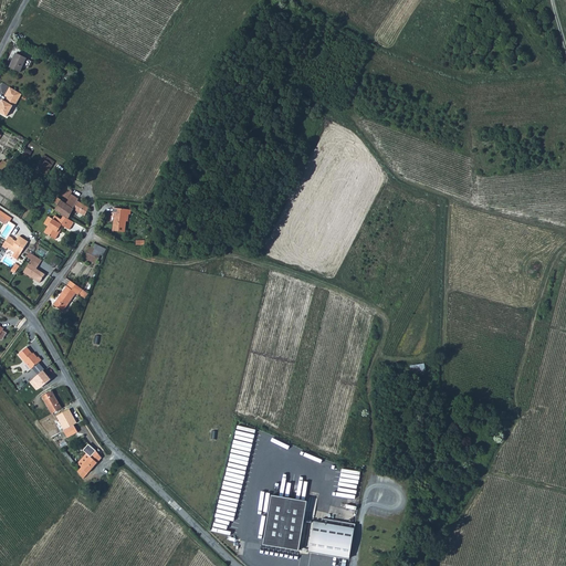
[(14,54),(9,69),(19,74),(25,60),(14,54)]
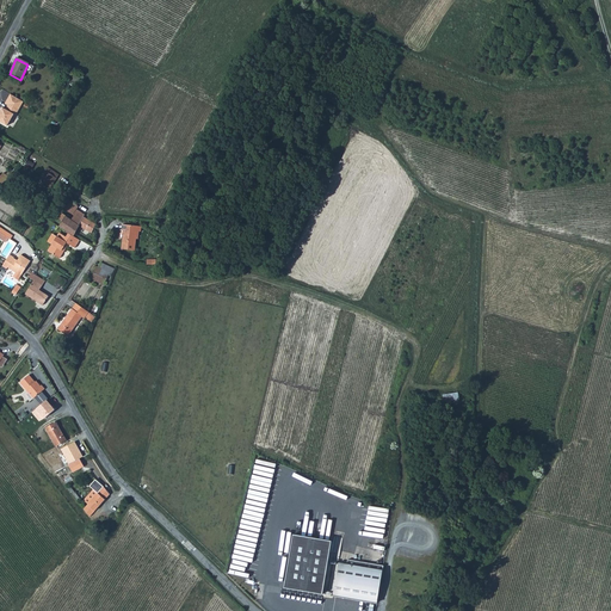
[(75,73),(73,79),(81,82),(84,78),(75,73)]
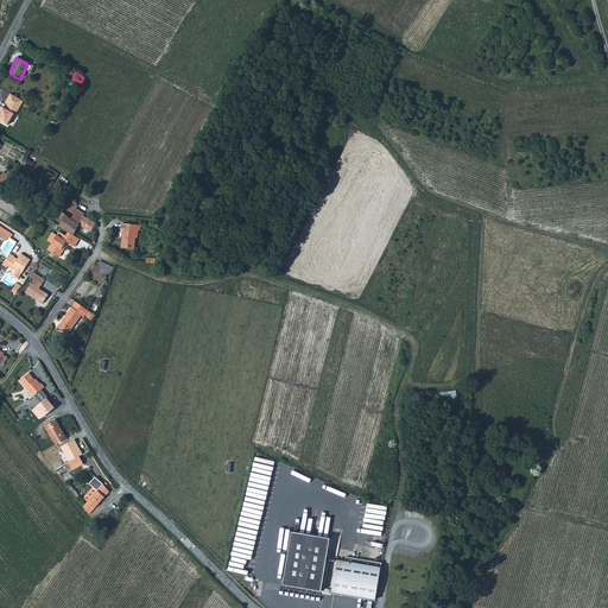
[(2,105),(0,108),(0,119),(7,122),(13,112),(14,113),(23,99),(10,92),(5,101),(7,102),(5,107),(2,105)]
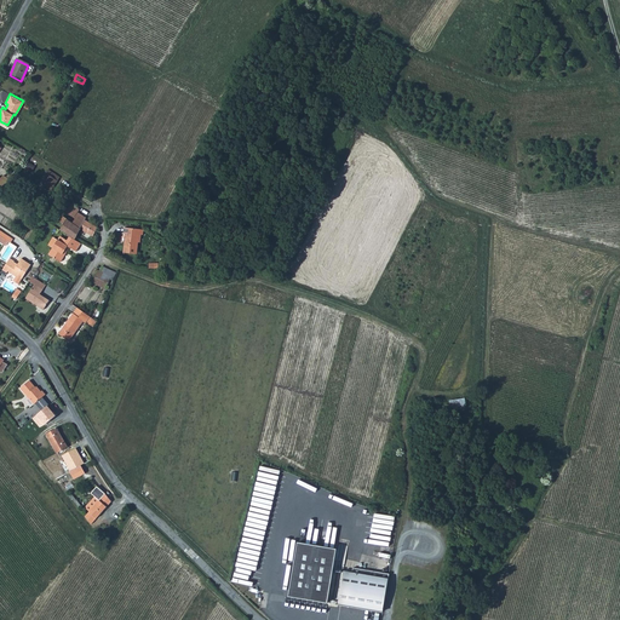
[(0,183),(5,187),(10,179),(6,177),(3,174),(0,179),(0,178),(0,183)]
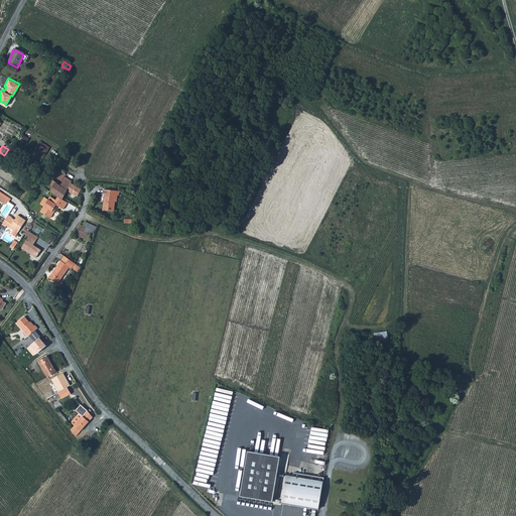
[(66,173),(59,169),(55,175),(61,180),(65,176),(66,173)]
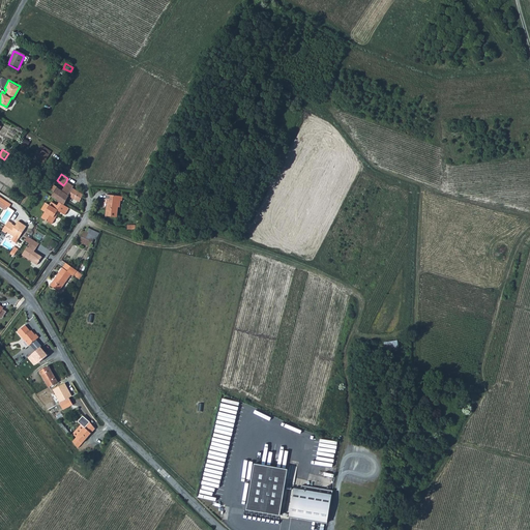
[(81,198),(84,194),(77,189),(72,187),(74,185),(67,181),(65,185),(64,184),(64,185),(61,190),(57,187),(58,186),(53,183),(50,187),(55,192),(52,196),(56,198),(63,203),(68,196),(76,200),(79,201),(81,198)]
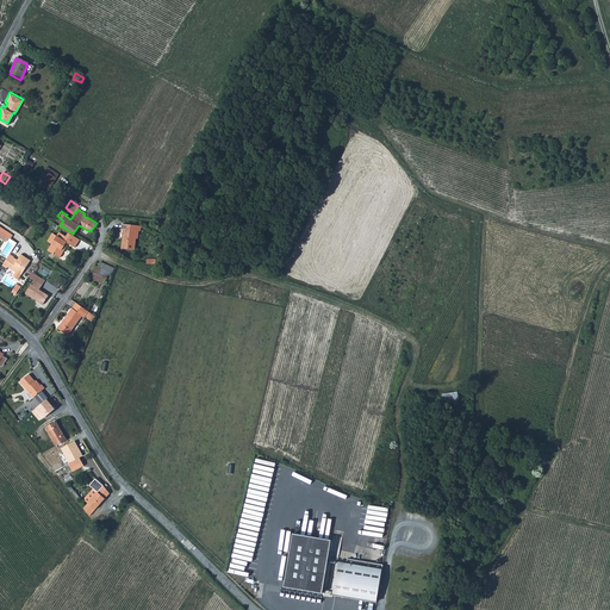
[(0,224),(0,230),(5,234),(8,236),(11,237),(13,234),(0,224)]
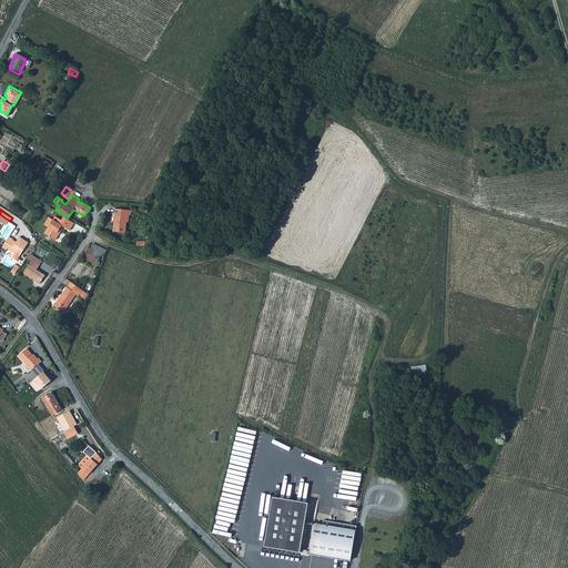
[(125,233),(127,223),(127,215),(129,215),(131,215),(131,211),(114,209),(113,214),(114,215),(113,226),(113,232),(120,233),(125,233)]
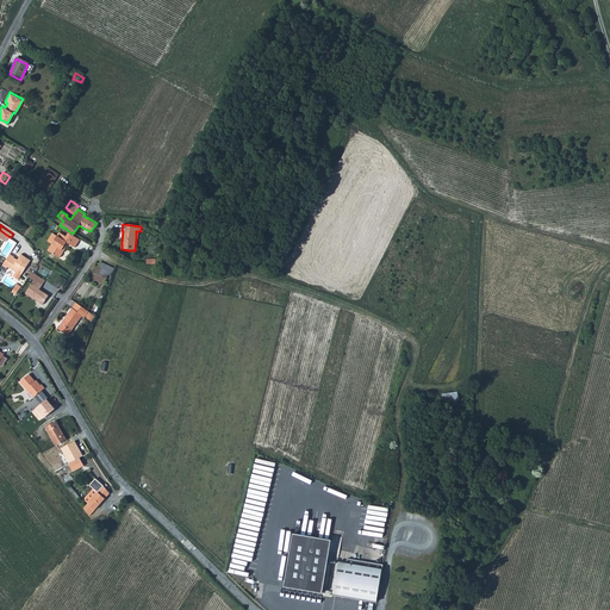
[(58,236),(54,244),(49,250),(61,257),(66,251),(66,250),(63,249),(64,248),(66,248),(67,248),(69,243),(76,247),(81,240),(69,232),(67,237),(64,241),(58,236)]
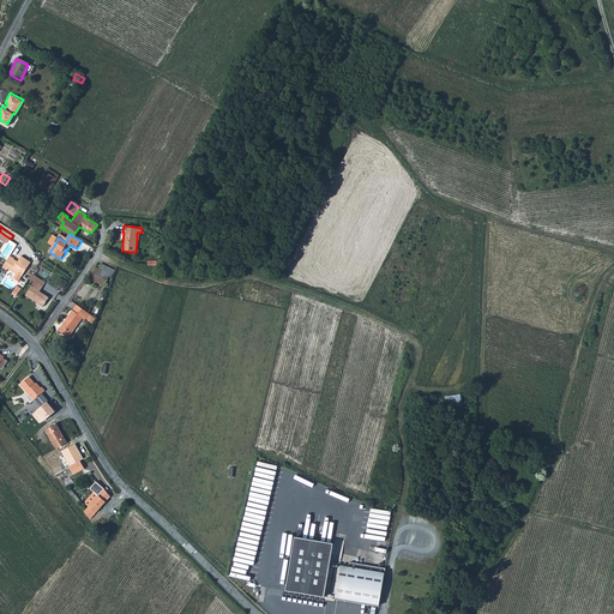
[(49,244),(54,246),(59,238),(54,235),(49,244)]
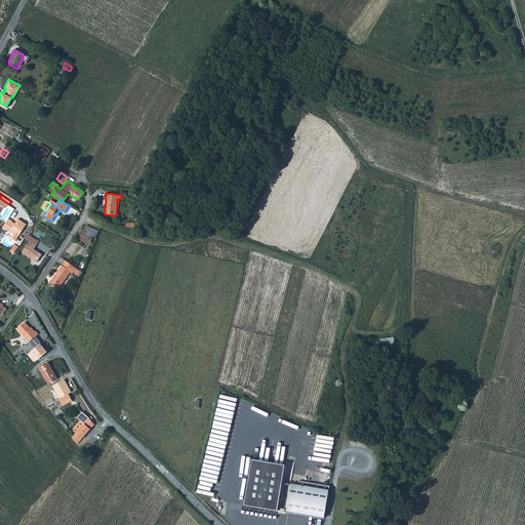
[(6,224),(3,228),(7,231),(8,230),(15,234),(12,237),(17,240),(19,236),(28,224),(19,218),(16,225),(13,223),(13,220),(9,218),(6,224)]
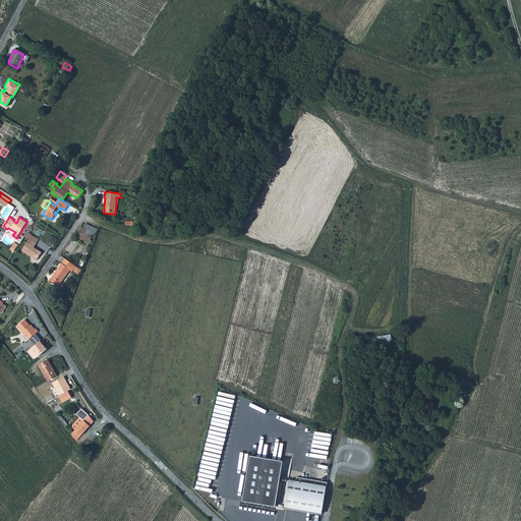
[(95,231),(85,227),(81,226),(77,235),(77,236),(78,236),(90,242),(92,239),(95,231)]
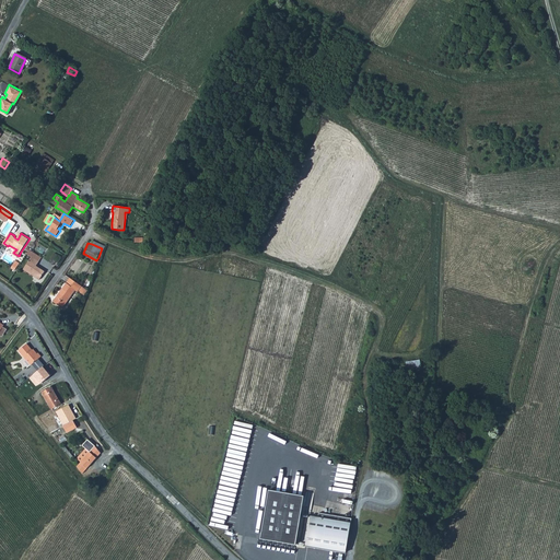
[(31,249),(27,254),(33,257),(41,261),(43,258),(31,249)]
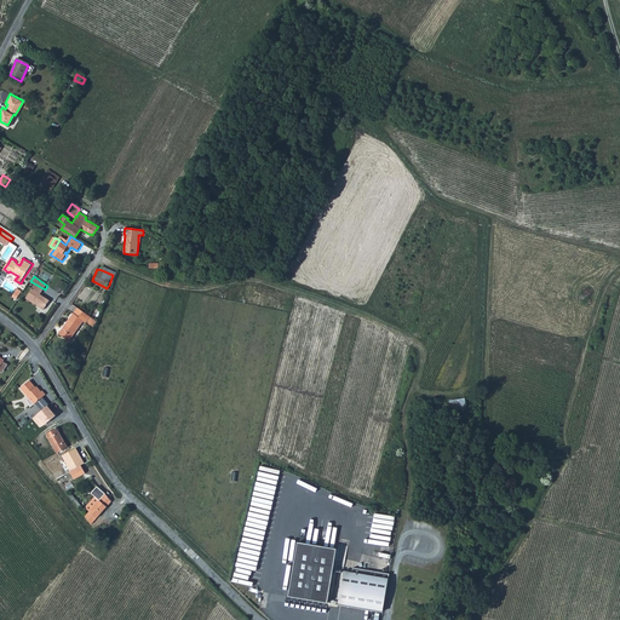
[(41,294),(45,290),(36,285),(27,298),(38,305),(39,304),(40,306),(40,308),(45,310),(51,300),(41,294)]
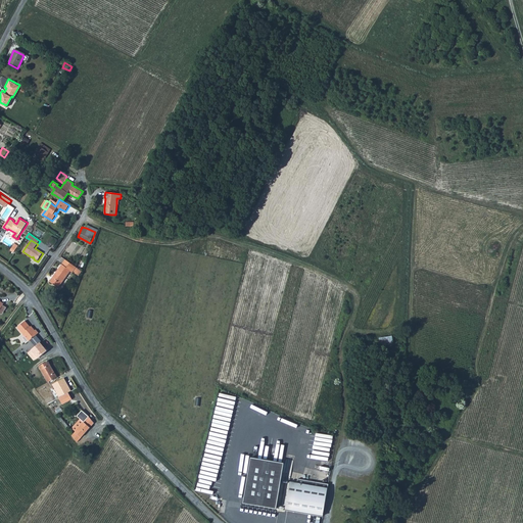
[(54,278),(52,281),(57,285),(60,287),(66,278),(70,272),(72,270),(74,272),(78,267),(67,259),(62,267),(54,278)]
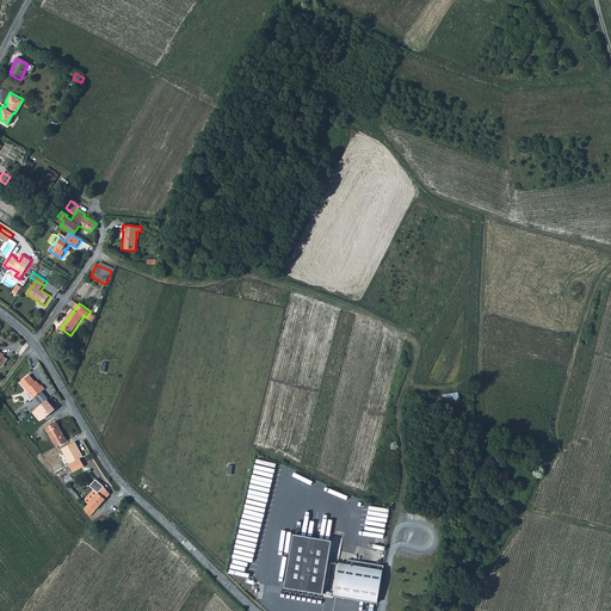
[(28,374),(18,382),(26,392),(31,397),(43,388),(39,383),(37,386),(28,374)]
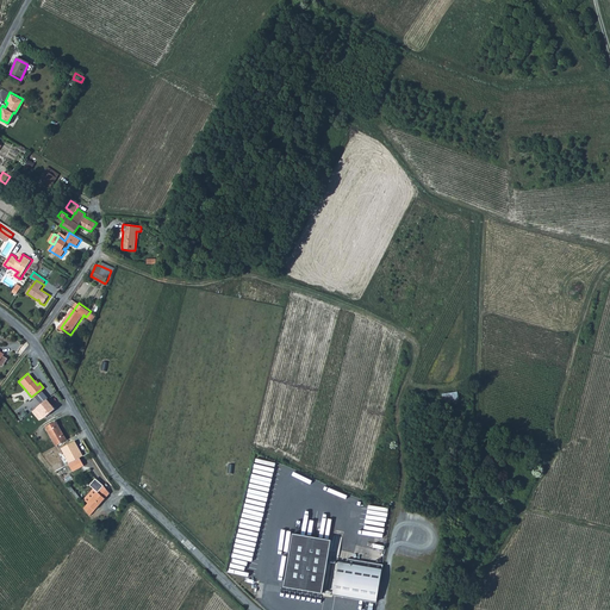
[(446,404),(460,402),(459,392),(443,394),(446,404)]
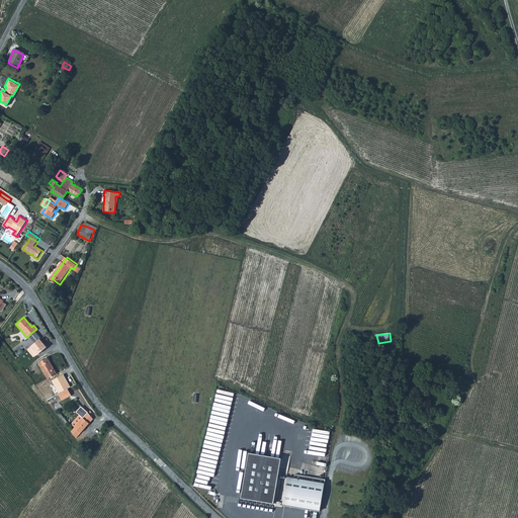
[(38,338),(29,346),(36,354),(47,346),(44,343),(42,344),(38,338)]
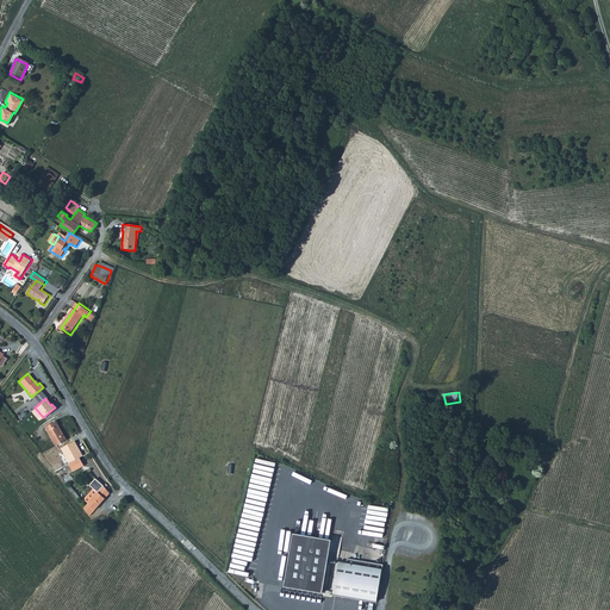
[(58,422),(48,428),(49,431),(57,446),(68,440),(58,422)]
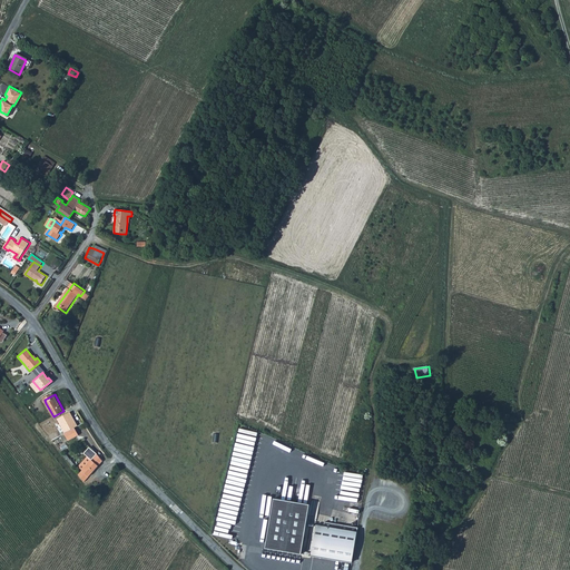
[(77,426),(69,412),(58,419),(65,433),(75,428),(77,426)]
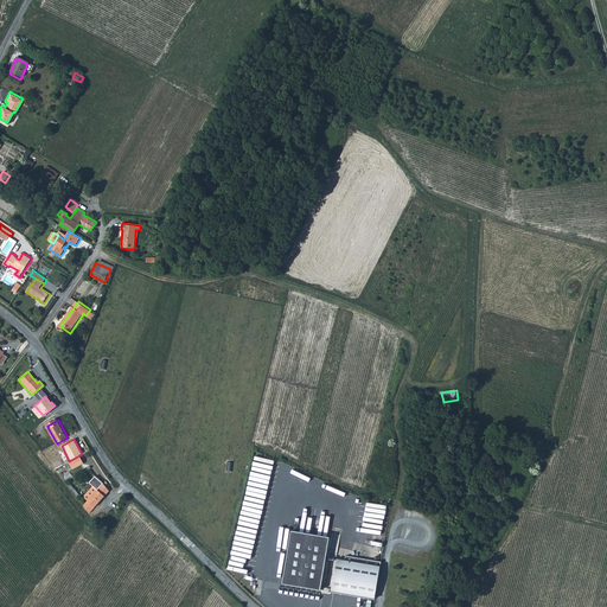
[(80,455),(69,461),(74,468),(84,464),(80,455)]
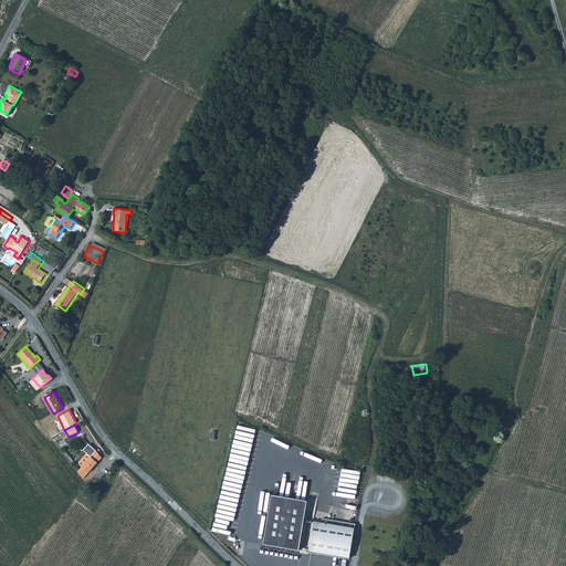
[(77,471),(84,478),(90,472),(103,458),(97,450),(90,444),(84,450),(91,457),(85,462),(77,471)]
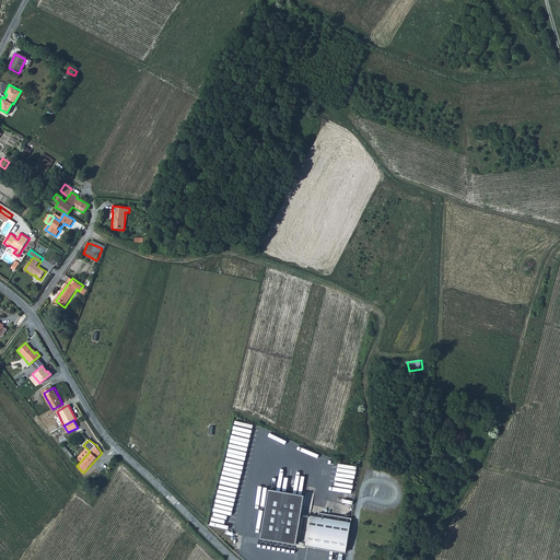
[(103,473),(96,481),(100,483),(106,475),(103,473)]
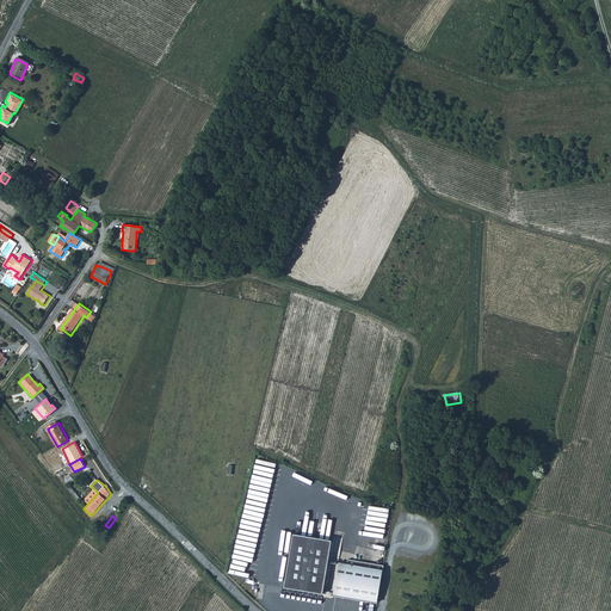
[(328,566),(329,560),(331,553),(332,547),(333,541),(315,537),(300,535),(295,535),(294,543),(291,556),(289,567),(287,580),(285,587),(289,588),(301,590),(315,592),(323,594),(323,593),(326,582),(327,574),(328,566)]
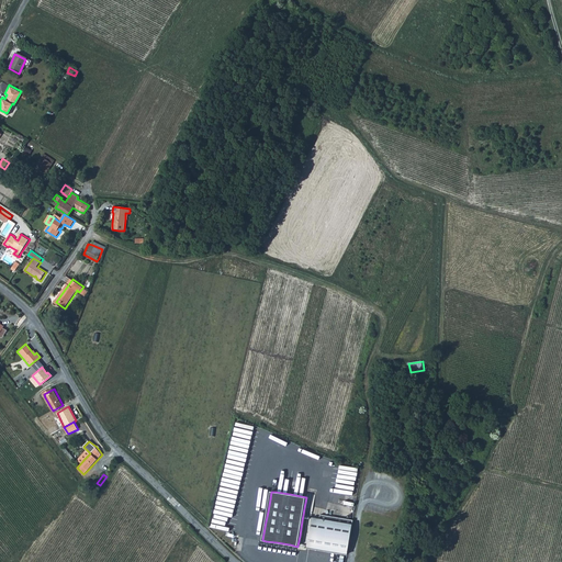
[(321,519),(352,525),(353,521),(348,520),(337,518),(326,516),(321,515),(321,518),(321,519)]
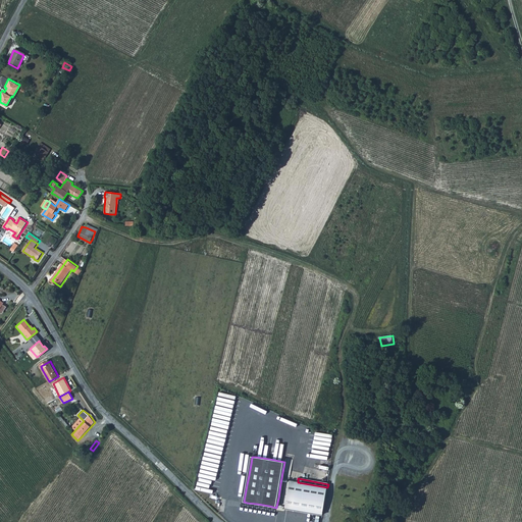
[(323,510),(327,490),(327,487),(298,482),(290,481),(286,501),(285,509),(295,511),(315,514),(322,516),(323,510)]
